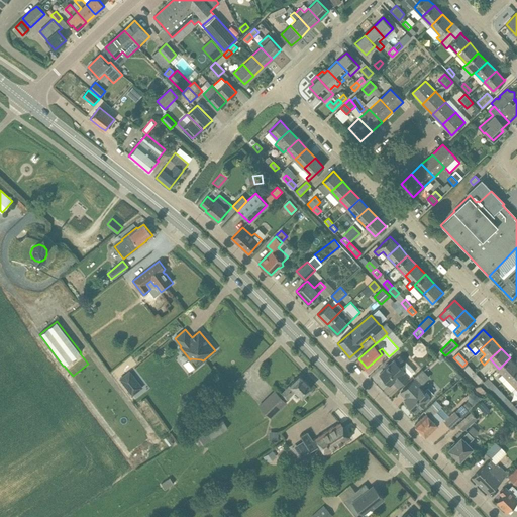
[(394,359),(380,374),(383,377),(382,378),(382,379),(385,382),(386,382),(387,381),(390,385),(393,382),(398,388),(409,377),(407,375),(409,374),(411,376),(415,372),(406,362),(405,363),(404,362),(404,360),(400,356),(395,360),(394,359)]
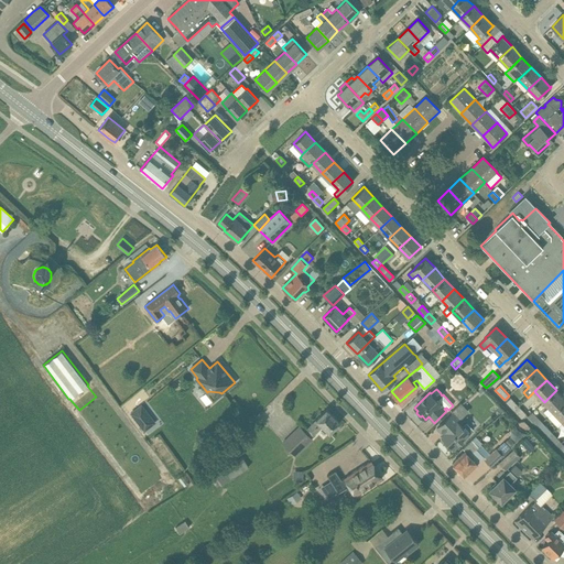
[(563,398),(556,390),(544,402),(554,412),(563,402),(563,398)]
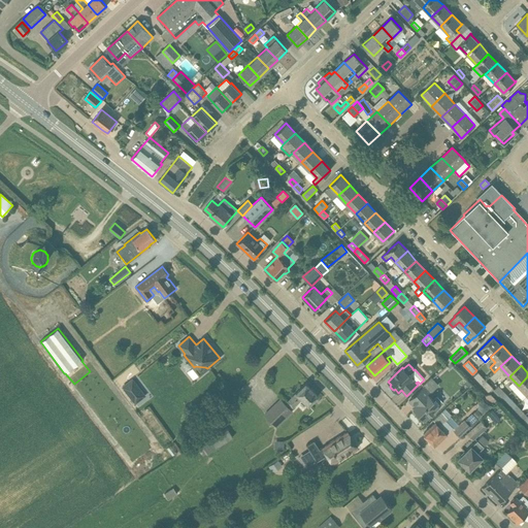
[(479,372),(473,376),(481,384),(486,380),(479,372)]
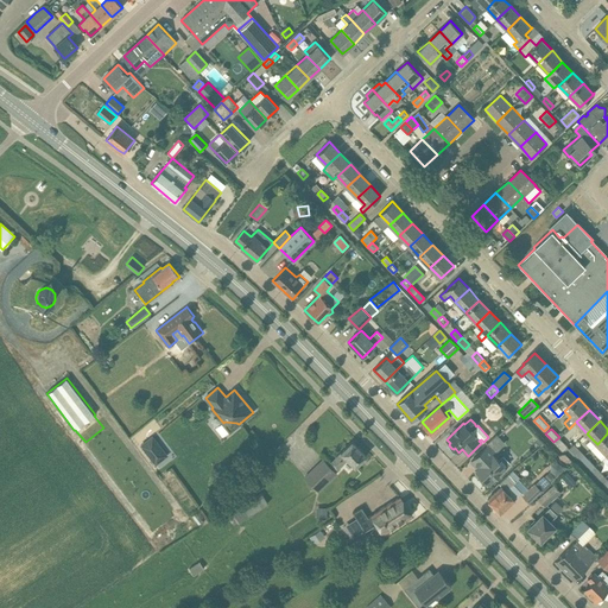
[(488,445),(472,461),(479,468),(476,470),(481,476),(482,480),(486,481),(487,482),(495,475),(498,476),(510,464),(510,463),(504,457),(502,457),(499,461),(493,455),(495,453),(493,450),(504,441),(496,434),(486,444),(488,445)]
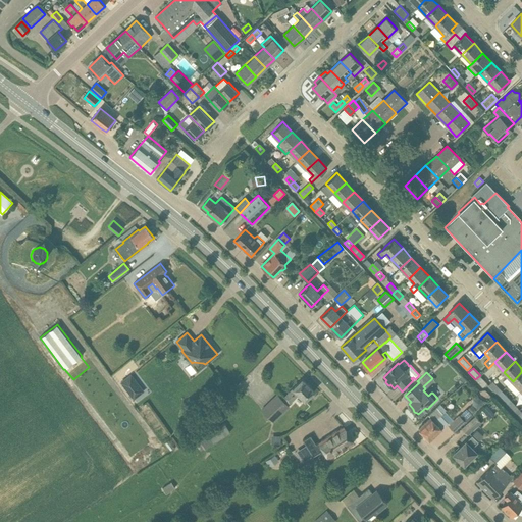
[(521,372),(513,381),(521,390),(521,389),(521,372)]
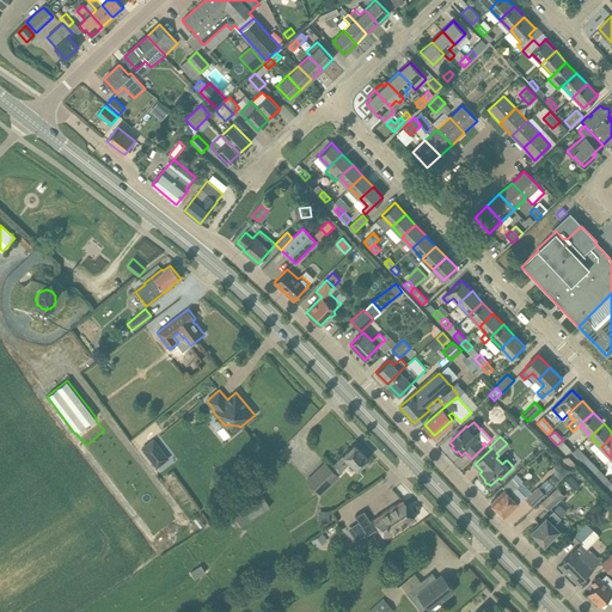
[(153,440),(142,448),(148,457),(159,447),(153,440)]
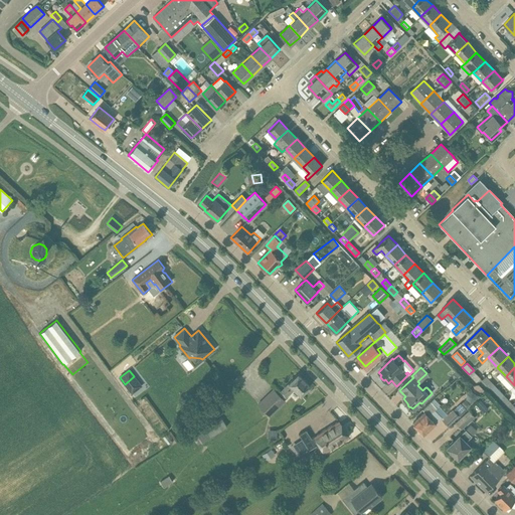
[(474,370),(469,374),(476,382),(481,377),(474,370)]
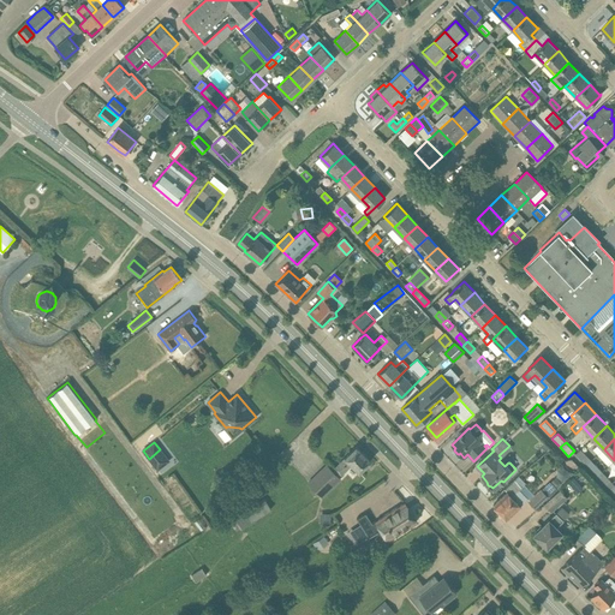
[(335,467),(341,475),(352,465),(359,472),(371,461),(356,446),(345,458),(335,467)]
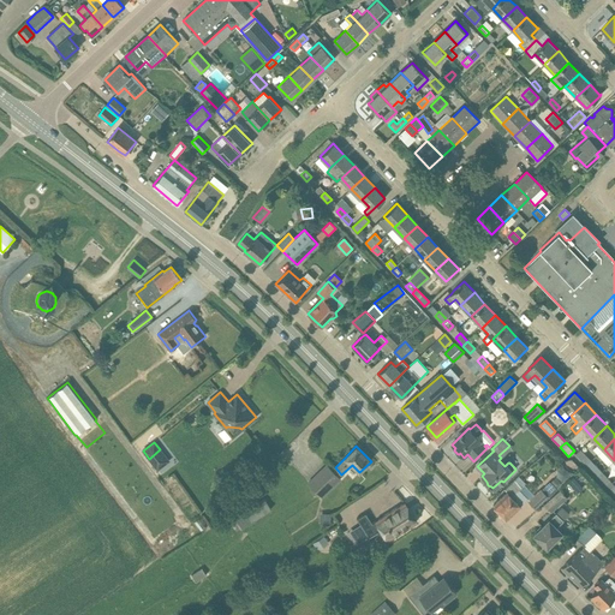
[(580,459),(586,466),(592,461),(585,454),(580,459)]
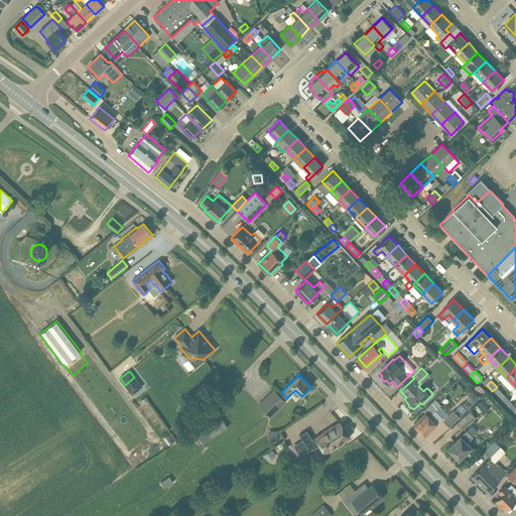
[(492,391),(501,400),(505,396),(497,387),(492,391)]
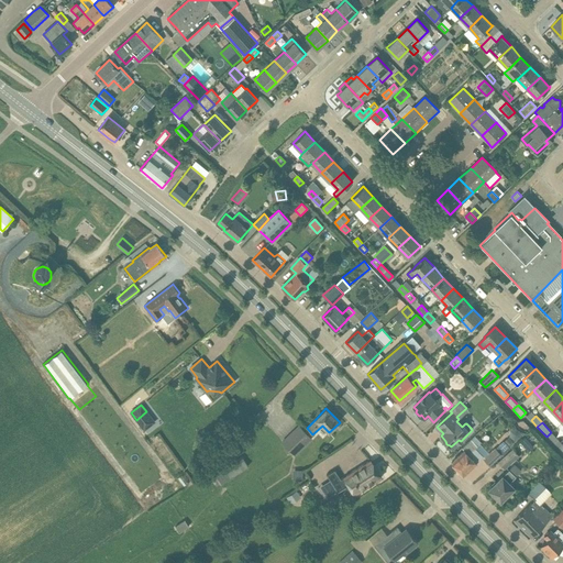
[(283,442),(295,454),(311,439),(299,426),(283,442)]
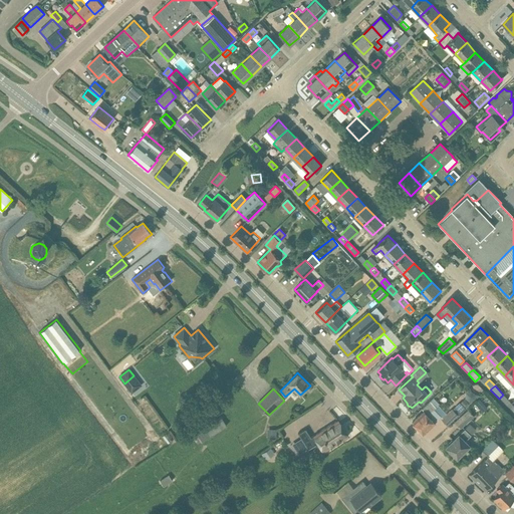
[(503,395),(499,399),(509,408),(513,404),(503,395)]
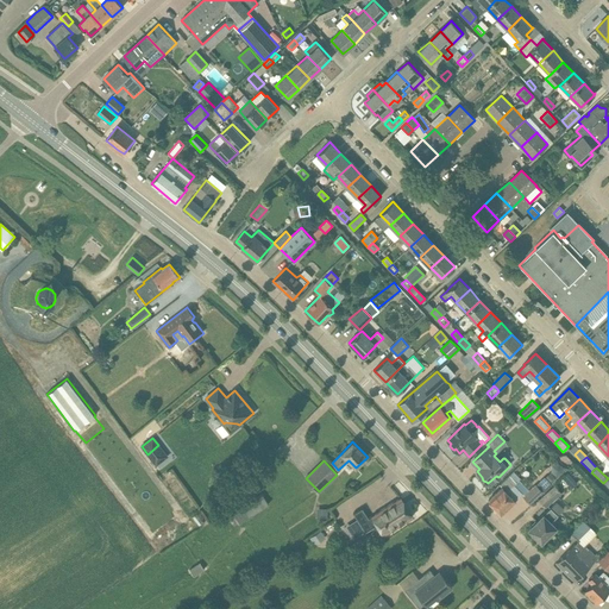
[(551,471),(523,497),(529,503),(542,491),(545,493),(551,487),(558,478),(551,471)]
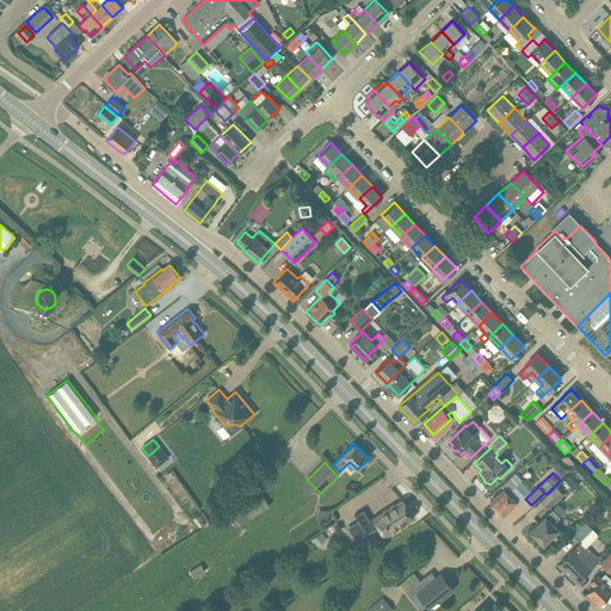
[(572,488),(576,485),(569,475),(565,479),(572,488)]
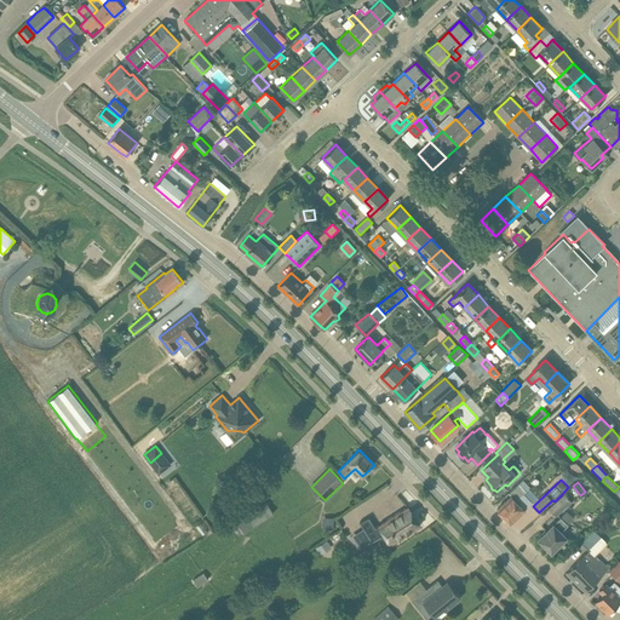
[(511,495),(498,509),(511,523),(532,503),(523,493),(526,491),(520,483),(509,493),(511,495)]
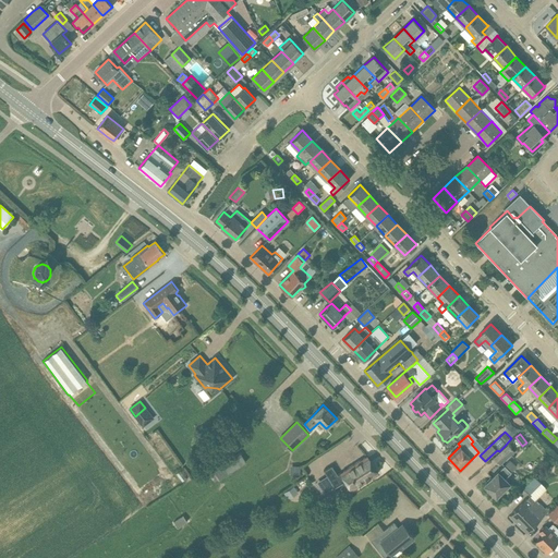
[(509,445),(494,458),(500,464),(508,457),(514,451),(509,445)]
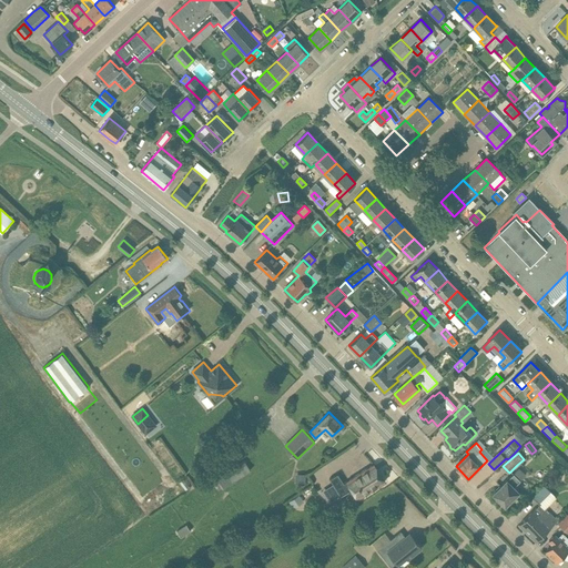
[(216,478),(223,488),(251,470),(244,460),(216,478)]
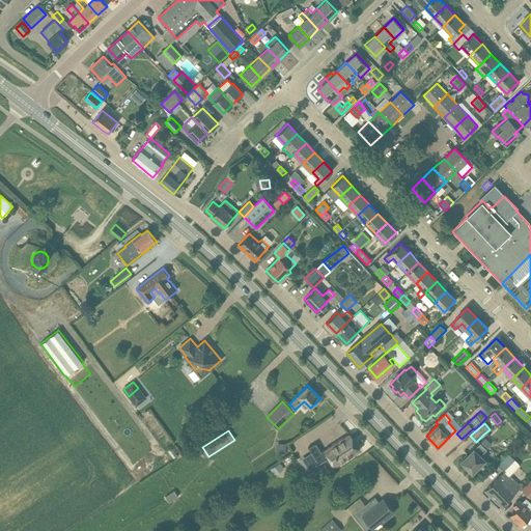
[(312,454),(304,459),(309,469),(327,457),(333,468),(360,450),(350,434),(322,452),(316,444),(308,448),(312,454)]
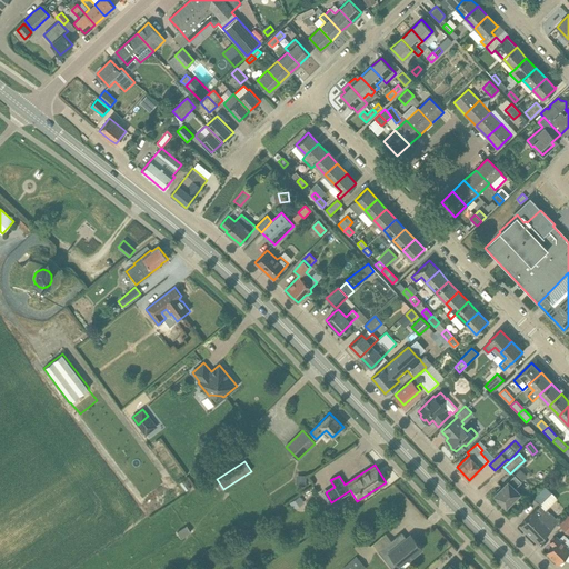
[(515,475),(495,495),(500,500),(499,502),(503,506),(505,506),(506,506),(519,492),(515,488),(521,481),(515,475)]
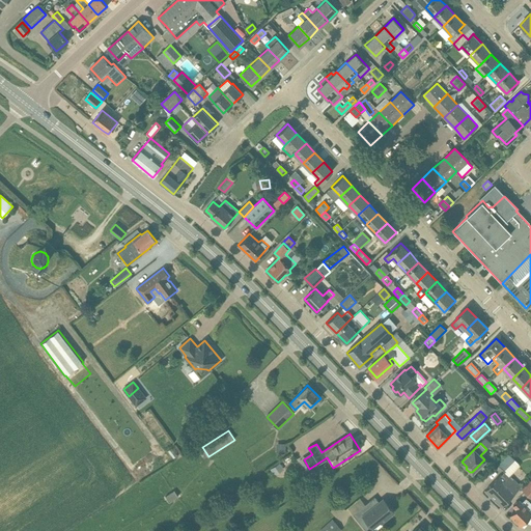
[(285,444),(276,444),(276,452),(285,452),(285,444)]
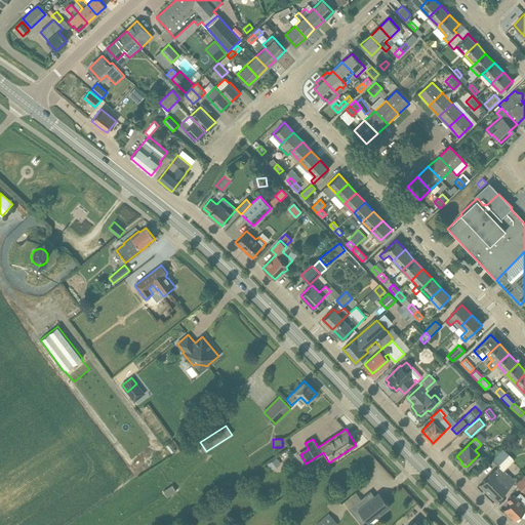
[(503,448),(492,459),(498,467),(499,467),(511,456),(503,448)]
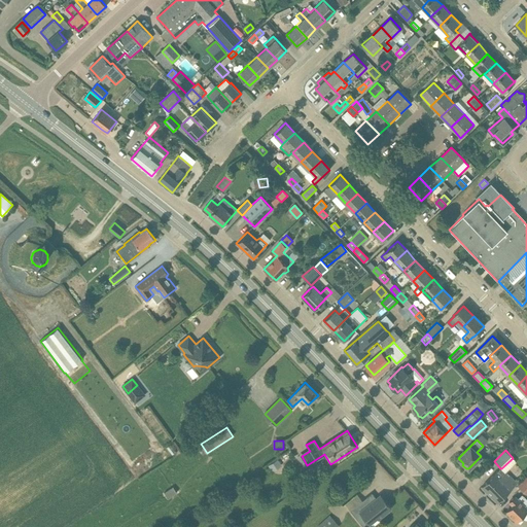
[(276,459),(267,465),(271,470),(280,464),(276,459)]
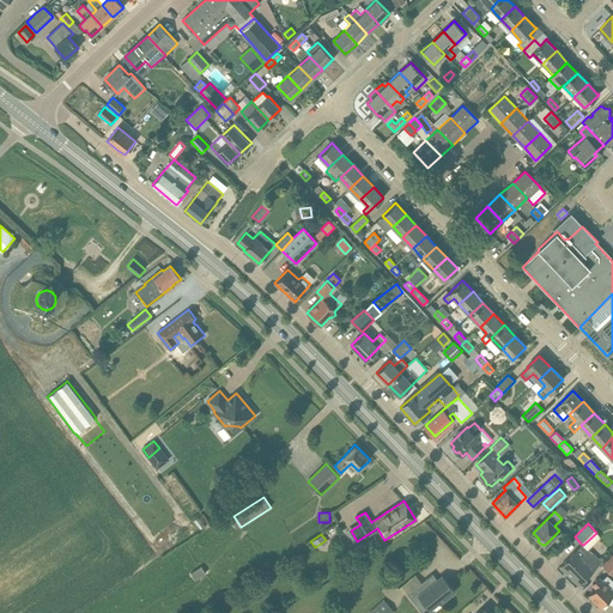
[(582,545),(560,566),(578,584),(594,569),(594,568),(600,562),(588,548),(587,550),(583,545),(582,545)]
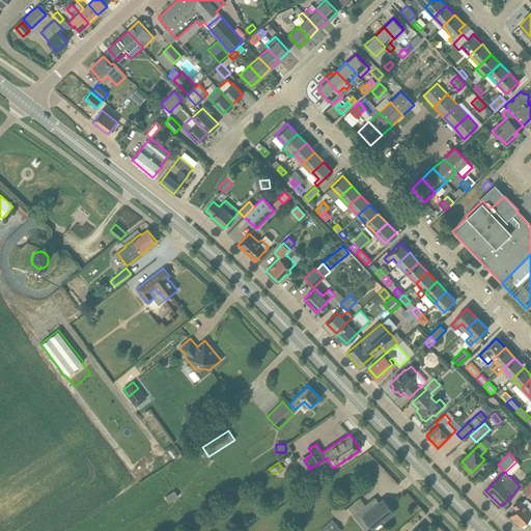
[(530,479),(522,488),(530,497),(530,479)]
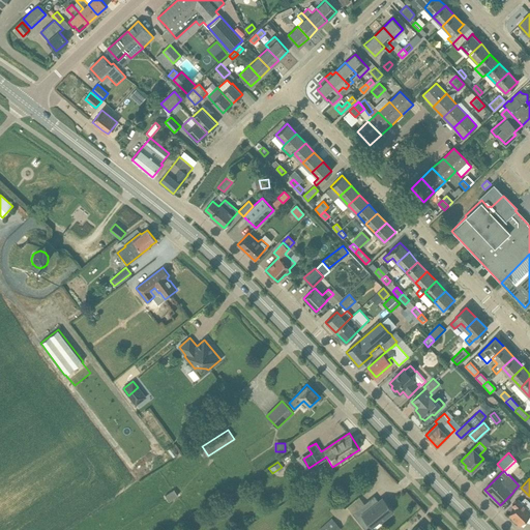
[(165,495),(170,502),(178,496),(174,490),(165,495)]
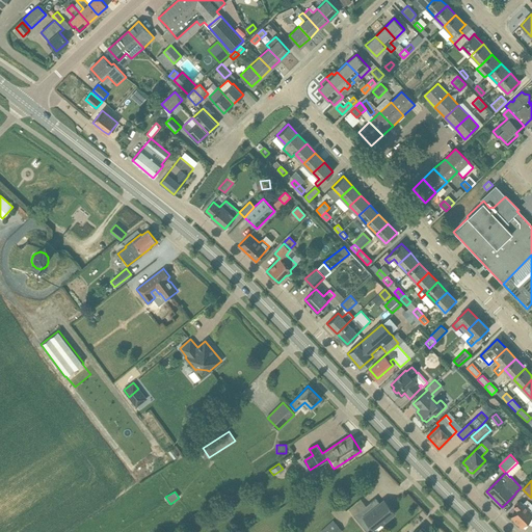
[(375,498),(353,515),(367,531),(372,527),(373,528),(380,522),(381,524),(395,513),(383,500),(379,503),(375,498)]
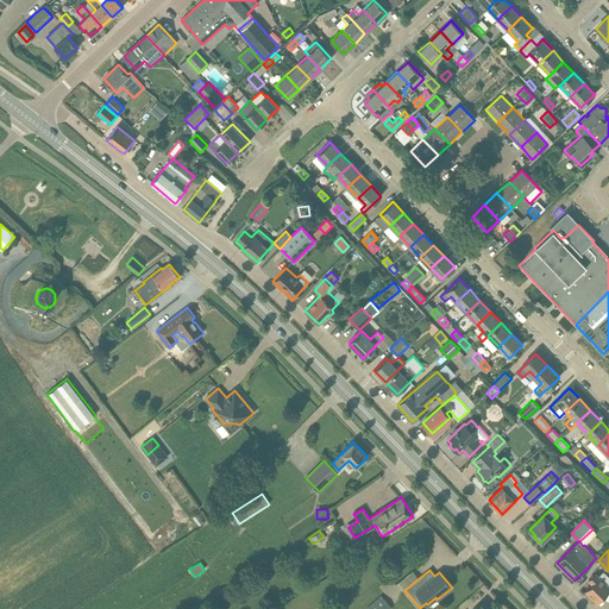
[(592,583),(585,590),(597,602),(608,589),(608,586),(607,585),(608,582),(608,576),(603,571),(598,576),(595,573),(589,579),(592,583)]
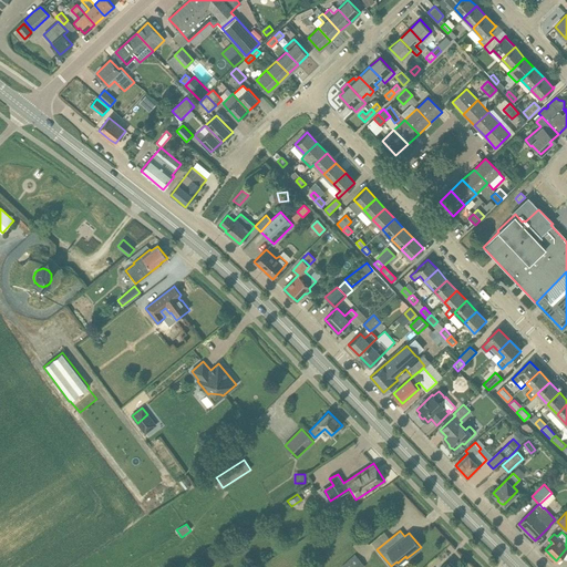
[(343,566),(366,566),(356,556),(343,566)]
